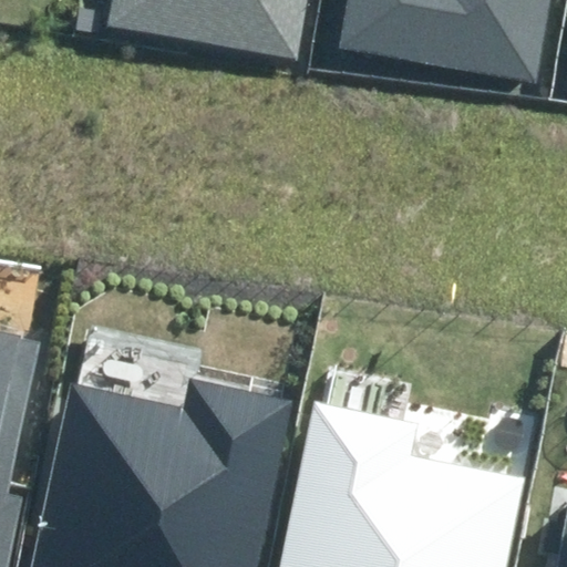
[(113,0),(109,24),(300,59),(310,0),(113,0)]
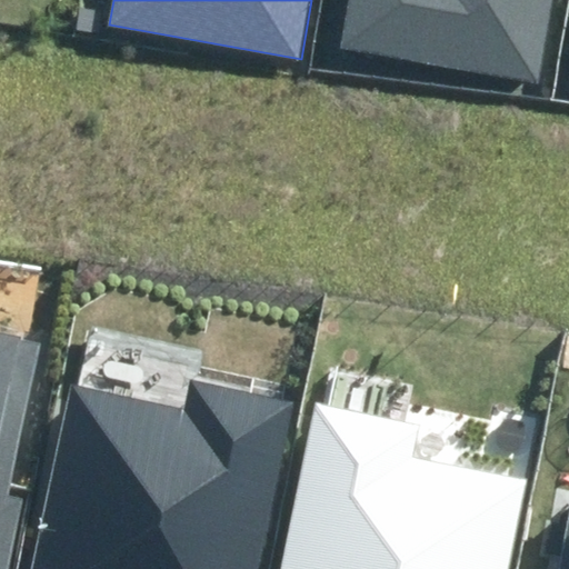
[(352,0),(345,49),(538,82),(552,0),(352,0)]
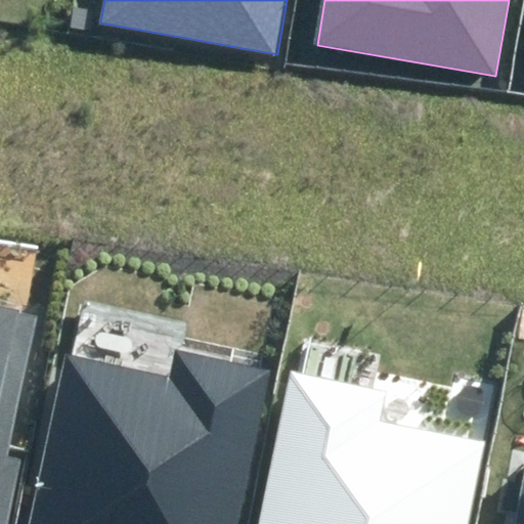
[(0,523),(10,523),(24,460),(10,456),(40,313),(0,304),(0,523)]
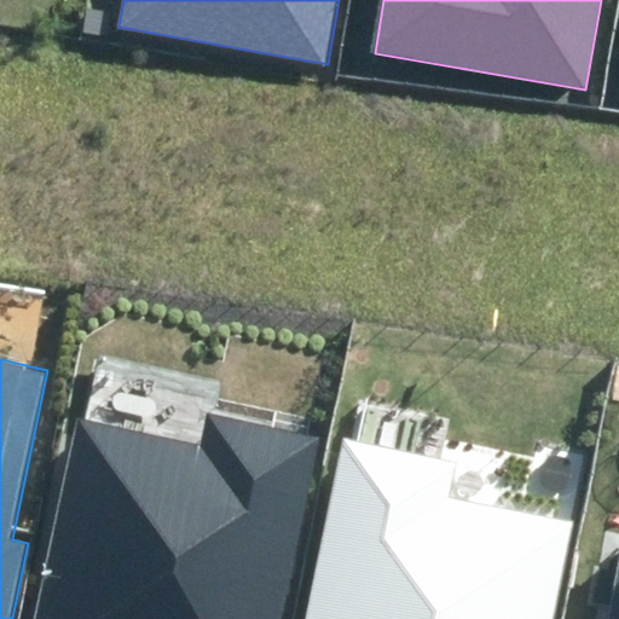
[(283,618),(320,435),(207,412),(201,445),(77,421),(36,618),(283,618)]
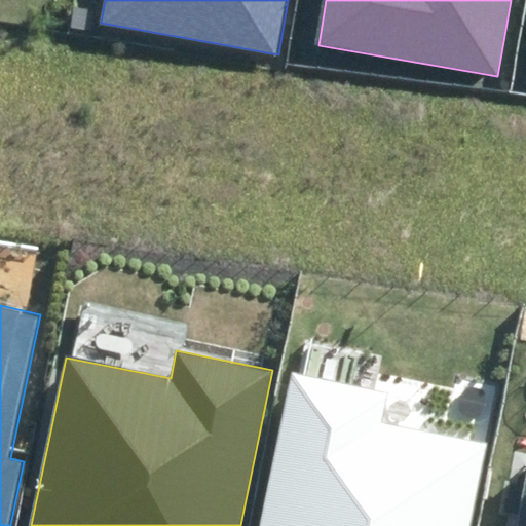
[(258,525),(468,525),(486,443),(378,421),(384,390),(289,372),(258,525)]
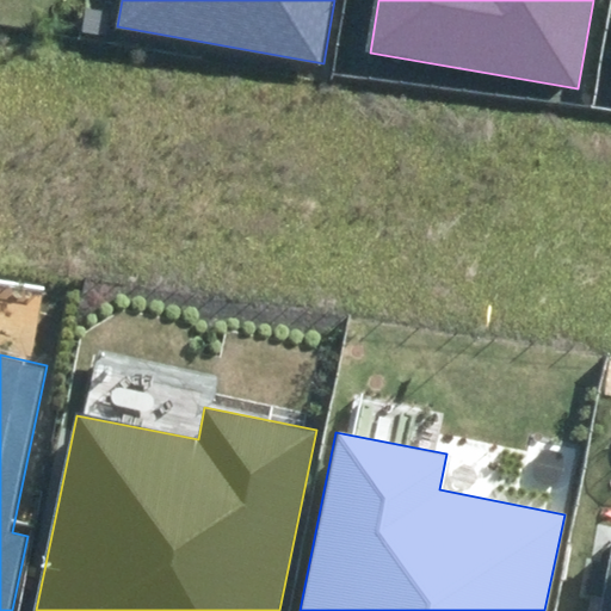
All buildings are outlined.
